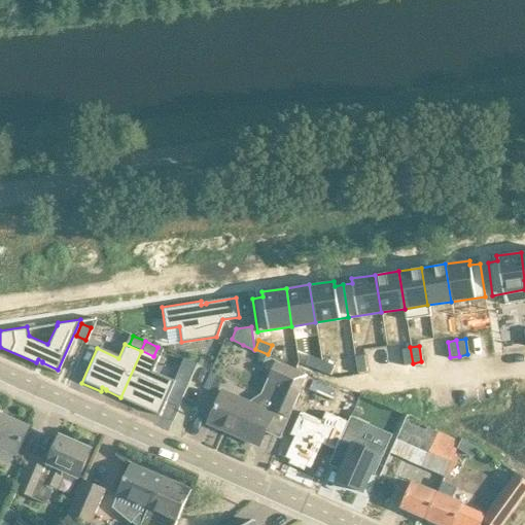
[(410,347),(401,348),(404,364),(413,363),(410,347)]
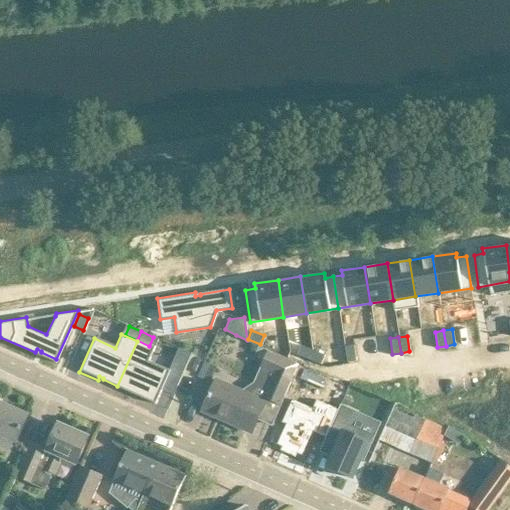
[(137,341),(117,386),(131,392),(132,391),(136,393),(134,396),(153,405),(168,371),(147,362),(153,348),(137,341)]
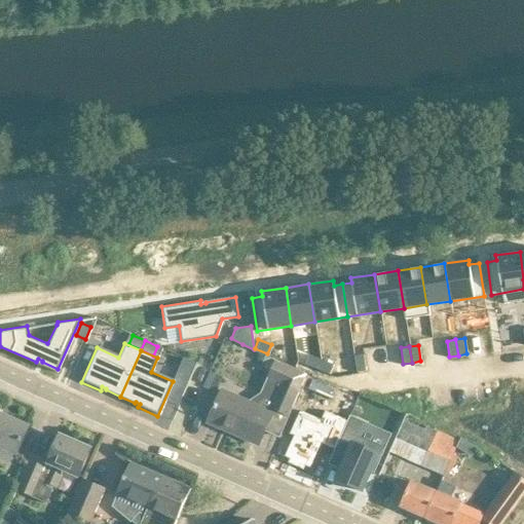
[(307,353),(304,363),(316,368),(321,359),(307,353)]
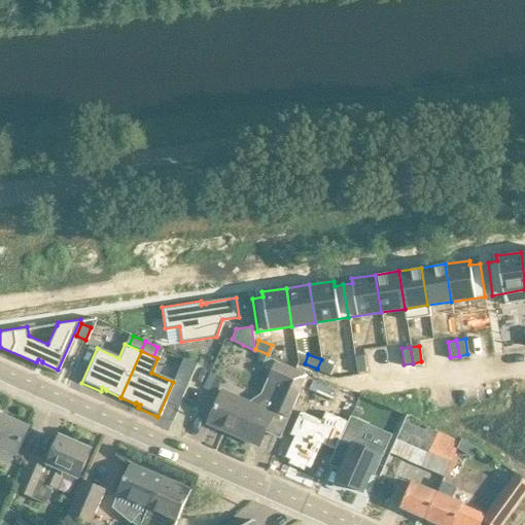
[(363,354),(354,355),(356,372),(365,371),(363,354)]
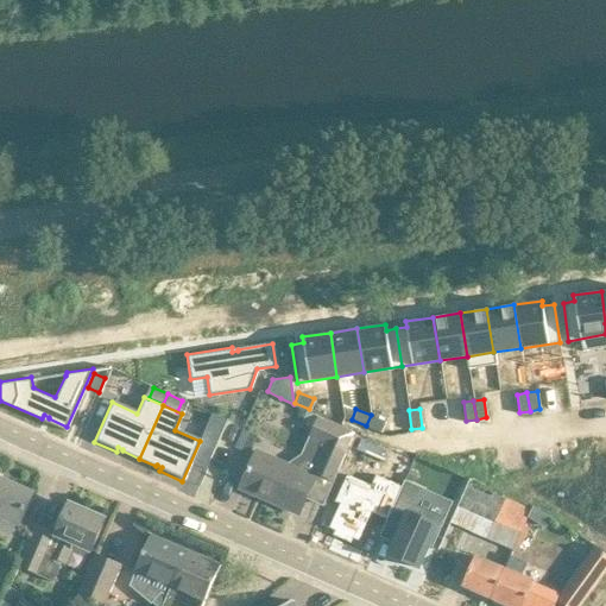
[(210,412),(200,437),(215,444),(226,420),(210,412)]
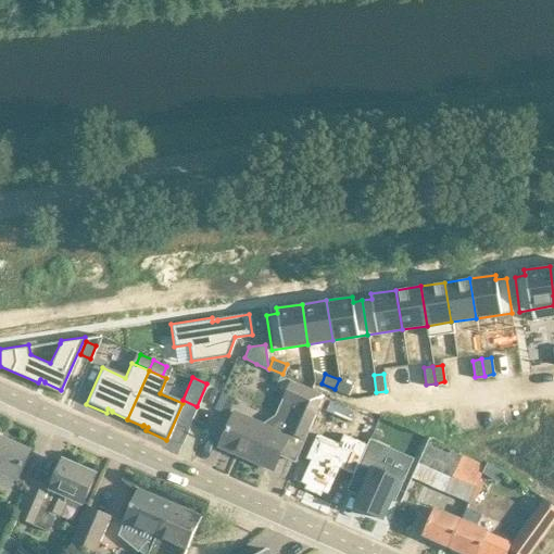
[(339,379),(335,389),(348,394),(352,385),(339,379)]
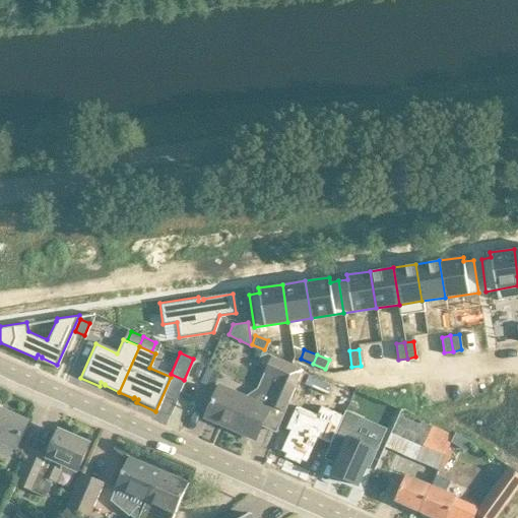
[(264,372),(277,378),(265,405),(217,384),(204,415),(254,438),(260,424),(275,430),(286,406),(284,405),(301,369),(271,355),(264,372)]
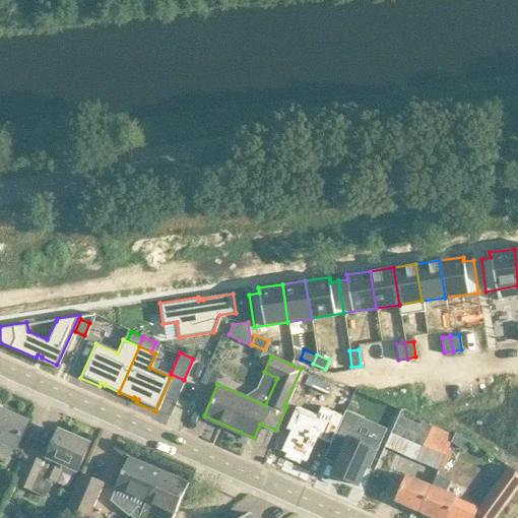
[(199,381),(211,386),(217,371),(206,366),(199,381)]
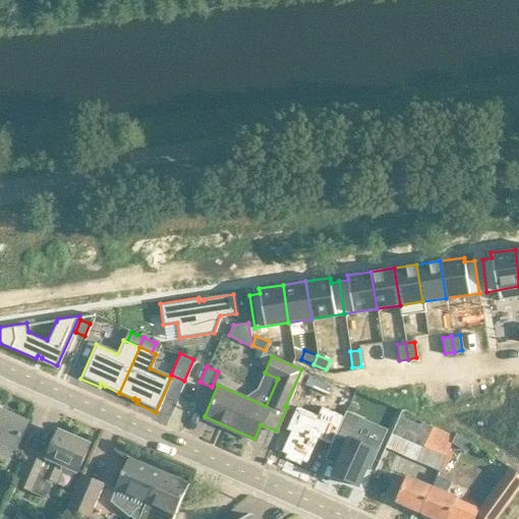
[(518,426),(438,388),(424,414),(518,459),(518,426)]
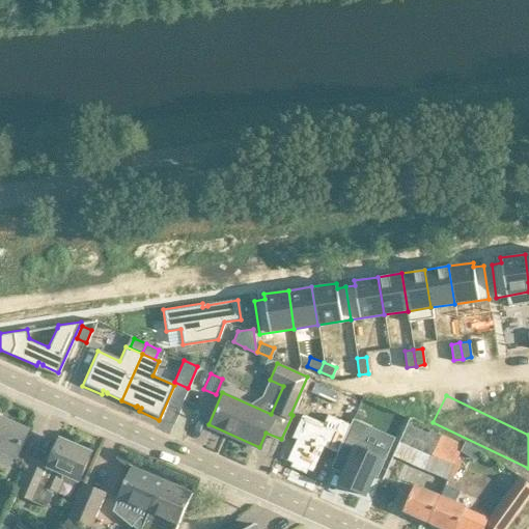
[(300,424),(290,445),(297,448),(295,451),(310,458),(312,454),(318,457),(330,432),(342,438),(352,418),(356,409),(333,399),(329,409),(306,398),(296,422),(300,424)]
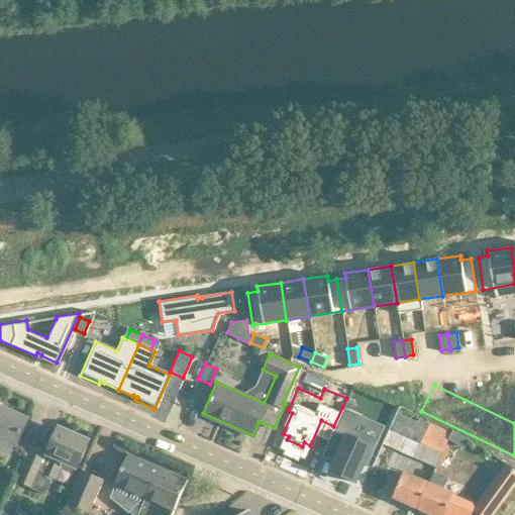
[(0,436),(15,443),(26,418),(0,406),(0,436)]
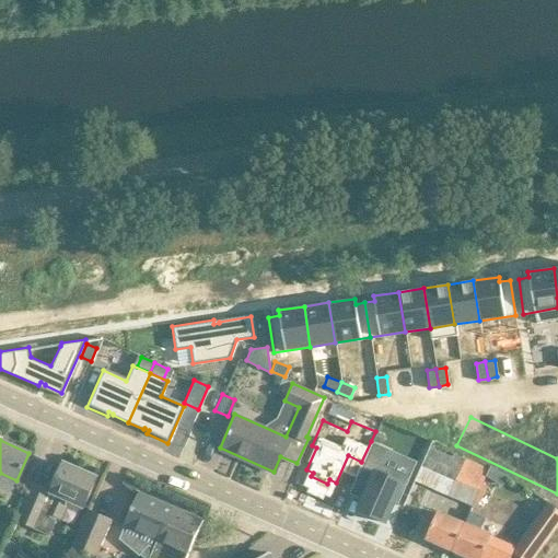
[(361,462),(348,491),(362,498),(357,510),(383,521),(397,490),(400,492),(408,475),(381,463),(386,449),(371,441),(361,462)]
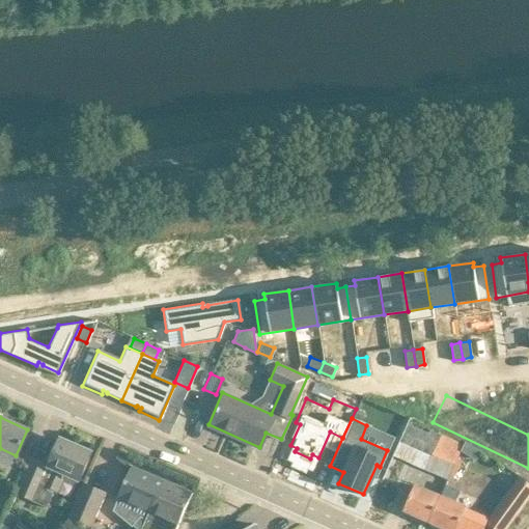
[(424,468),(447,477),(455,458),(453,457),(460,441),(428,427),(426,432),(407,422),(398,440),(430,453),(424,468)]
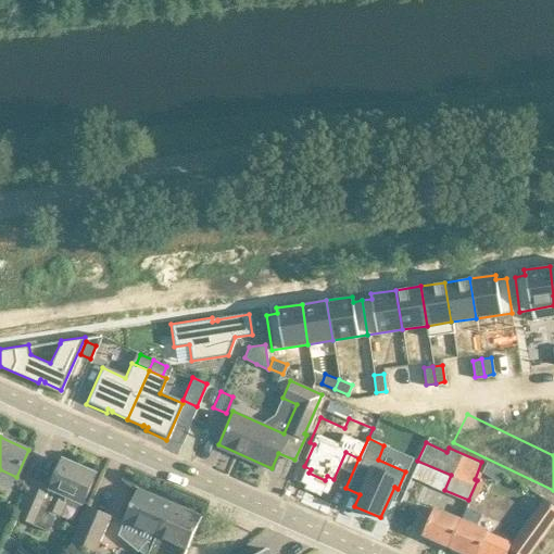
[(16,516),(33,524),(40,506),(58,515),(66,494),(83,501),(95,474),(61,458),(49,486),(33,478),(16,516)]
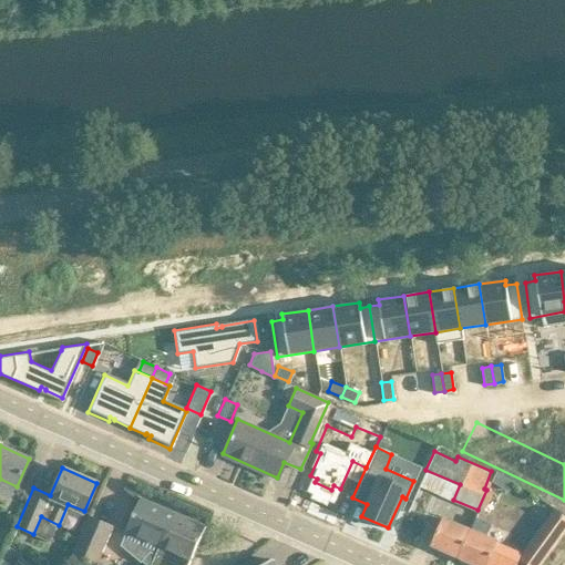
[(136,562),(143,564),(151,564),(174,512),(139,496),(130,517),(123,532),(124,532),(119,544),(136,562)]
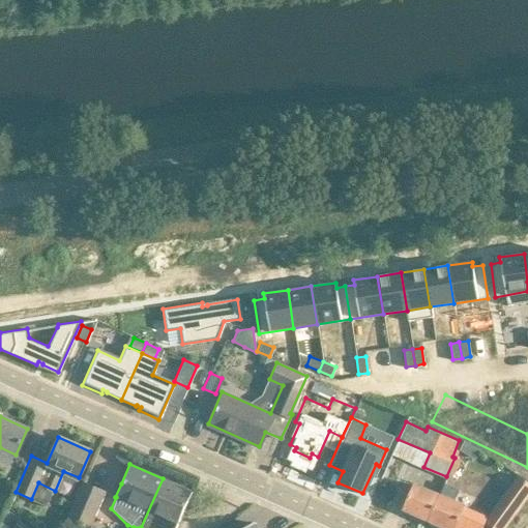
[(484,522),(492,527),(502,527),(527,494),(527,482),(519,475),(484,522)]
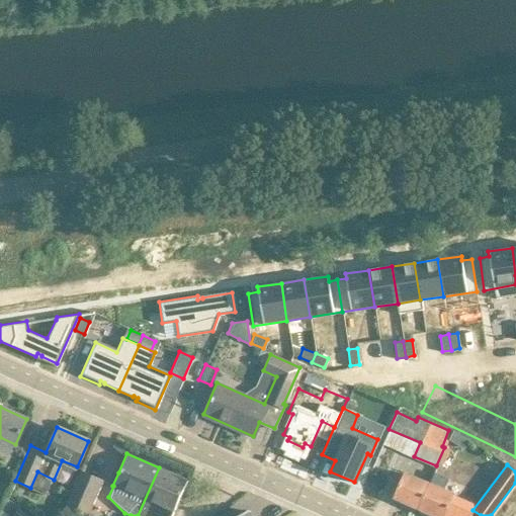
[(170,515),(178,498),(186,480),(159,467),(138,515),(139,515),(170,515)]
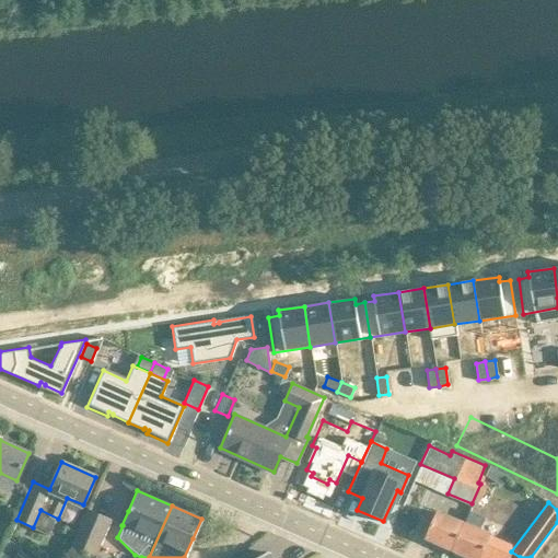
[(68,549),(91,557),(93,557),(111,519),(86,508),(68,549)]
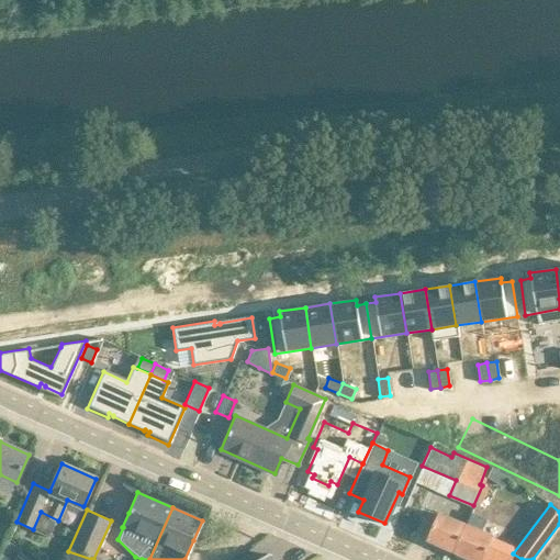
[(426,539),(452,551),(465,525),(437,513),(426,539)]
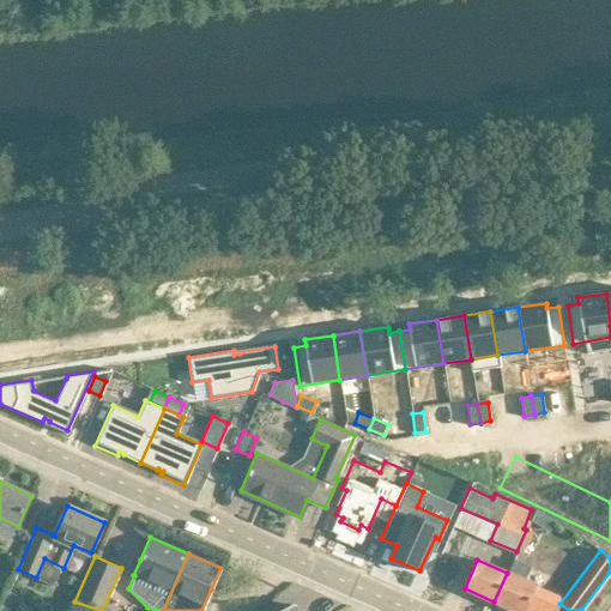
[(507,573),(494,602),(516,610),(536,610),(545,588),(507,573)]
